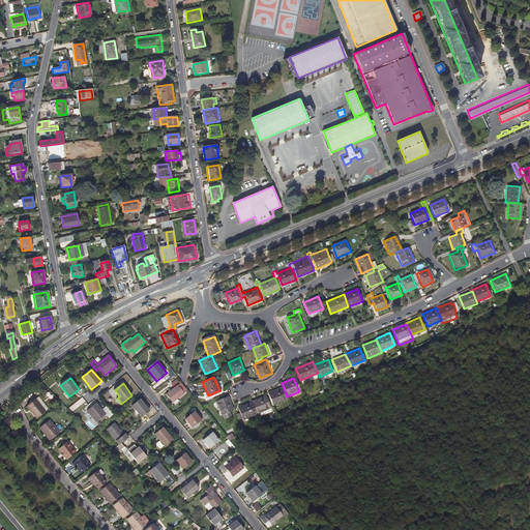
[(187,390),(181,383),(178,385),(185,393),(187,390)]
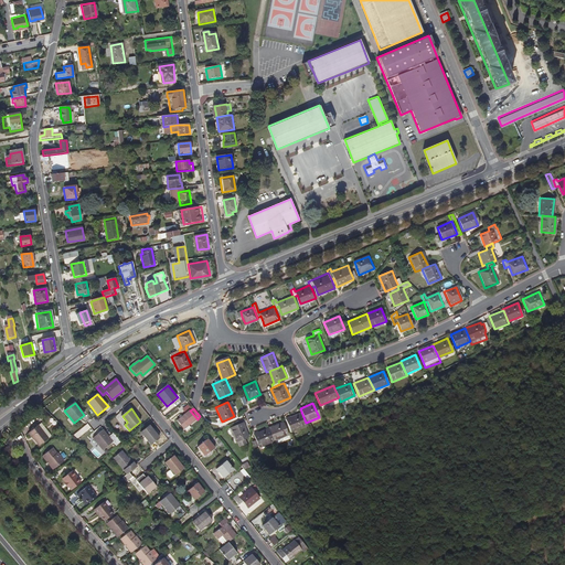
[(190,411),(178,422),(184,429),(198,419),(190,411)]
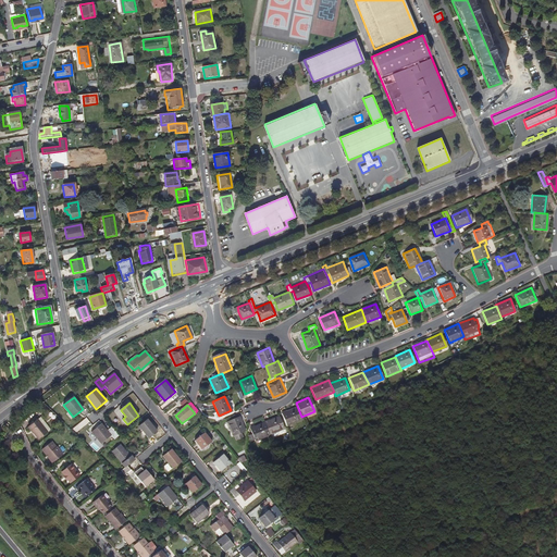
[(301,417),(297,406),(281,412),(287,425),(302,418),(301,417)]
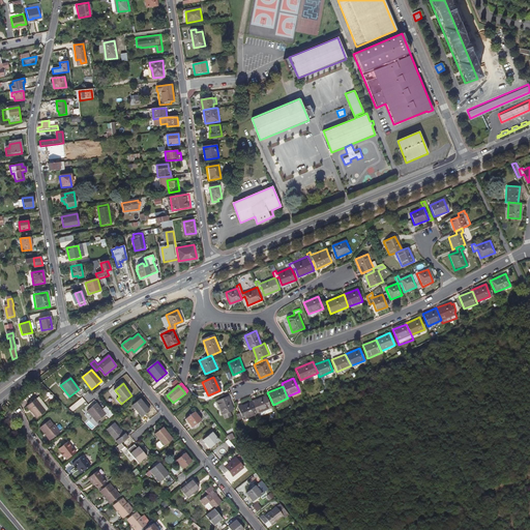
[(233,408),(227,394),(215,400),(222,413),(233,408)]
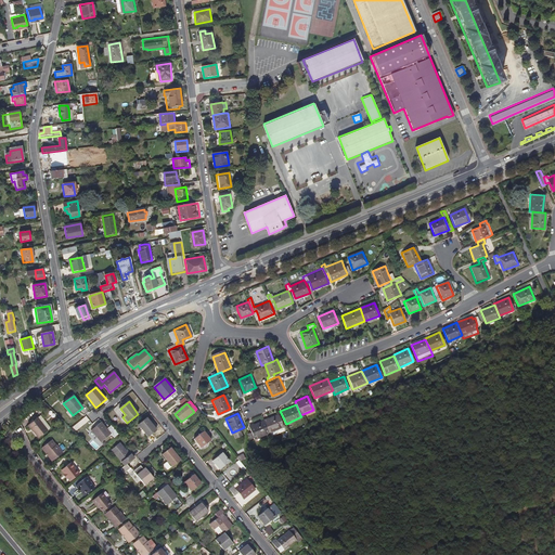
[(282,425),(276,413),(262,420),(268,431),(282,425)]
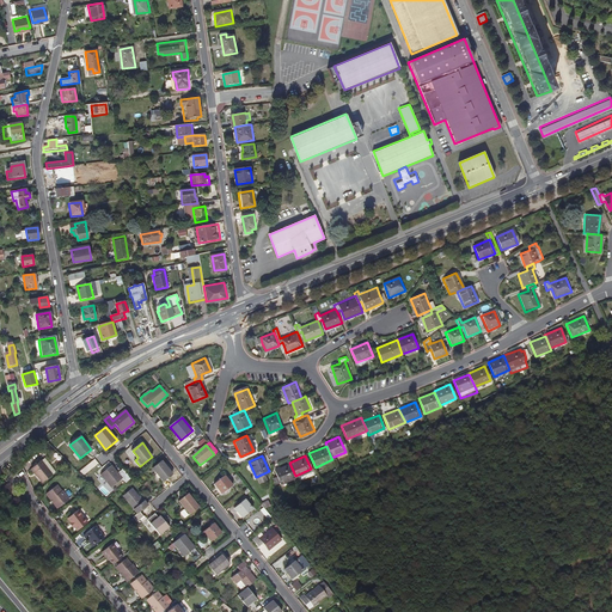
[(57,471),(46,458),(32,469),(43,483),(57,471)]
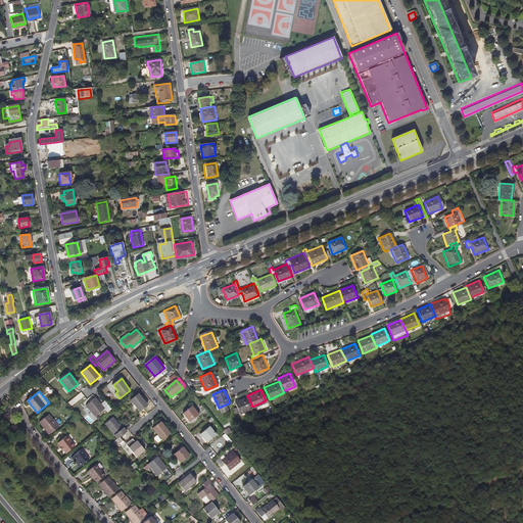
[(144,409),(148,406),(139,394),(128,403),(133,411),(134,410),(135,411),(137,409),(140,412),(144,409)]
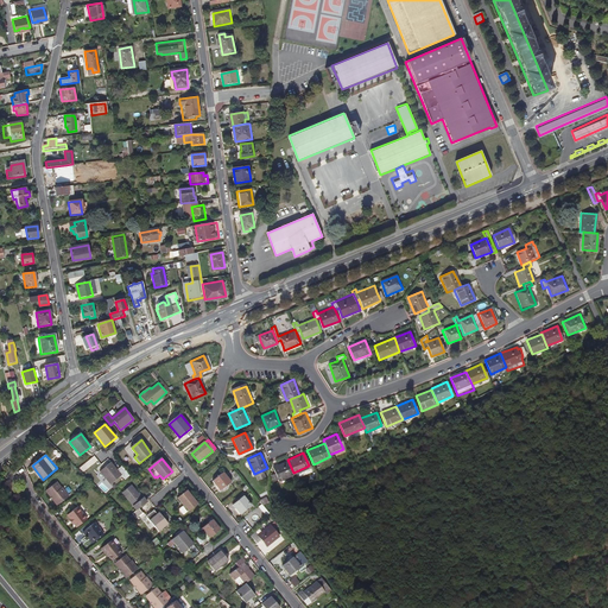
[(274,472),(271,474),(273,480),(278,479),(278,480),(293,473),(287,460),(272,467),(274,472)]
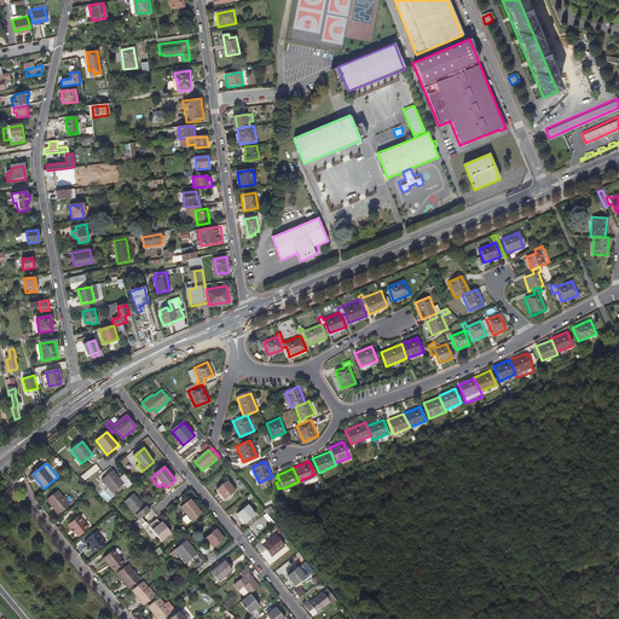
[(127,479),(125,474),(120,478),(114,470),(102,479),(114,492),(125,484),(128,489),(133,485),(127,479)]
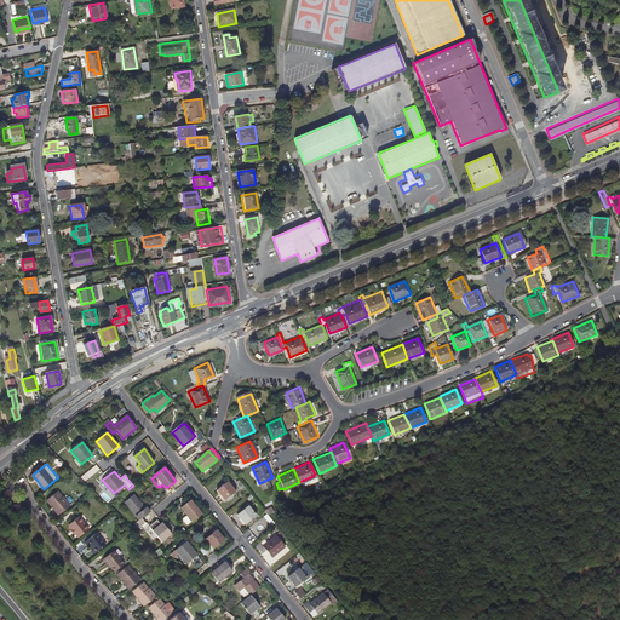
[(225,501),(236,492),(228,482),(217,491),(225,501)]
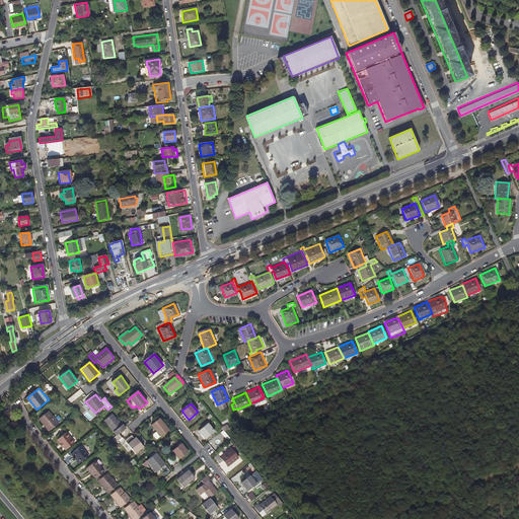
[(60,423),(54,416),(50,411),(40,418),(44,423),(45,423),(47,424),(46,425),(50,431),(60,423)]
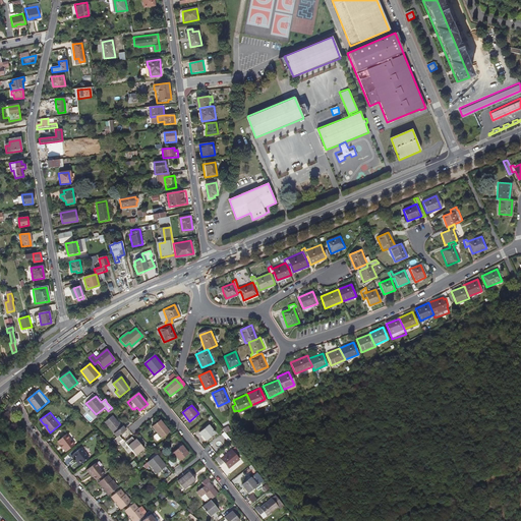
[(127,430),(124,425),(122,426),(113,415),(105,422),(118,438),(127,430)]
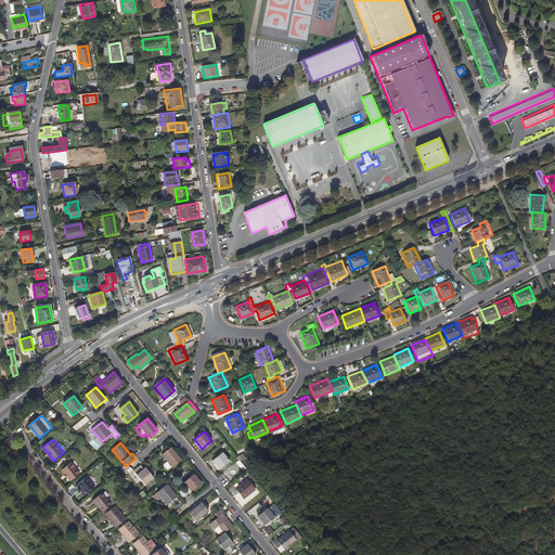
[(181,460),(171,448),(163,454),(172,467),(181,460)]
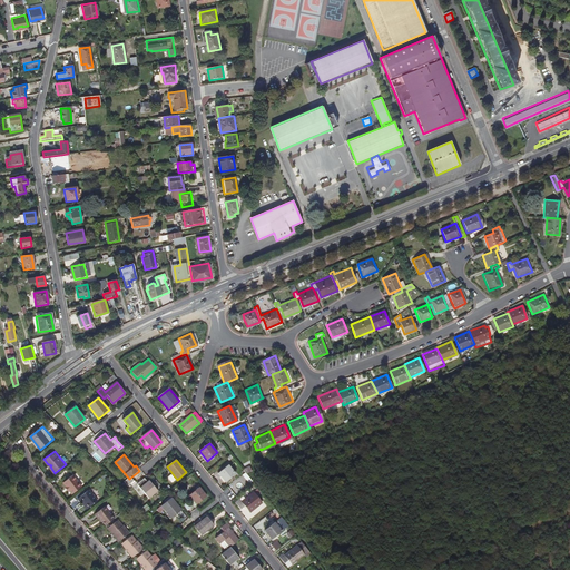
[(226,483),(236,475),(229,467),(218,474),(226,483)]
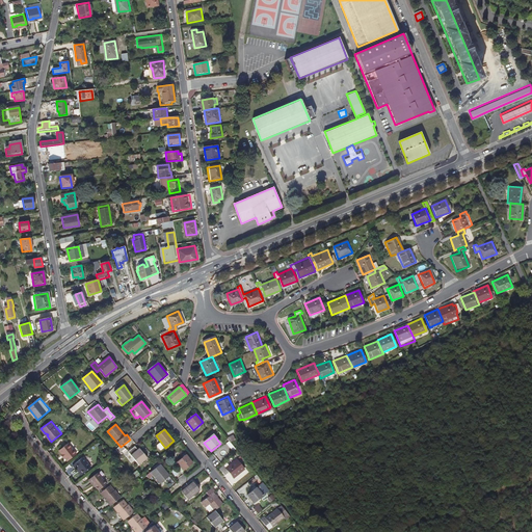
[(77,454),(69,443),(59,450),(62,454),(63,453),(65,456),(64,457),(68,461),(77,454)]
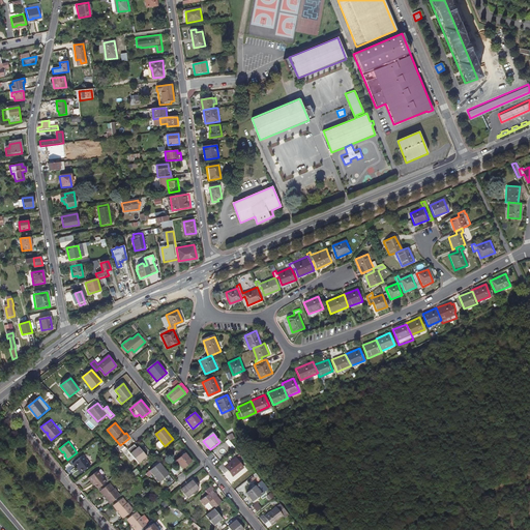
[(148,457),(140,447),(131,453),(139,464),(148,457)]
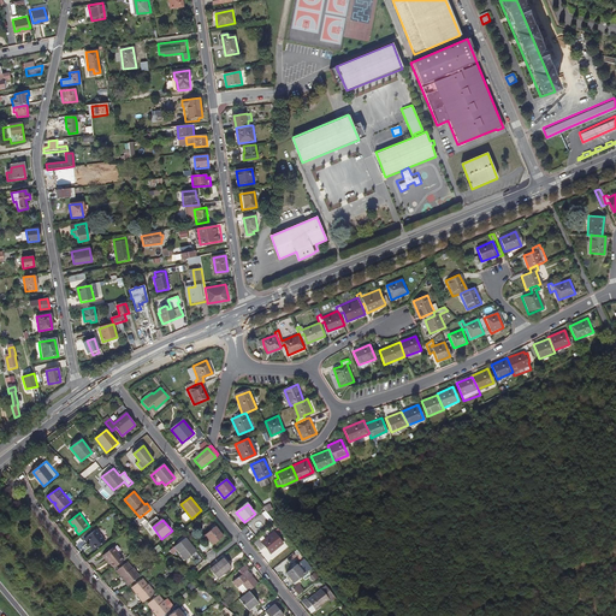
[(106,540),(98,528),(88,537),(96,549),(106,540)]
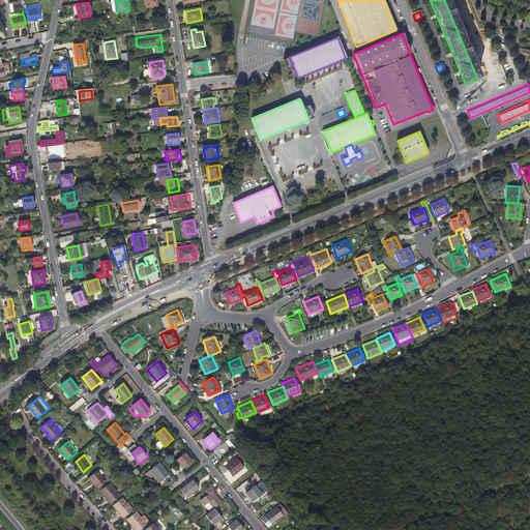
[(193,463),(185,454),(176,462),(183,470),(193,463)]
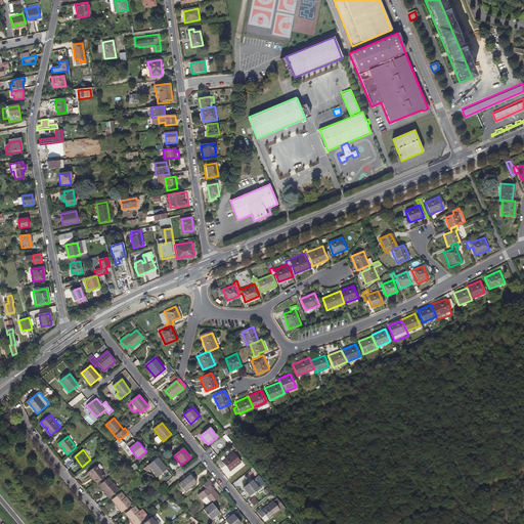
[(230,472),(242,464),(233,453),(222,463),(220,460),(217,463),(222,469),(225,466),(230,472)]
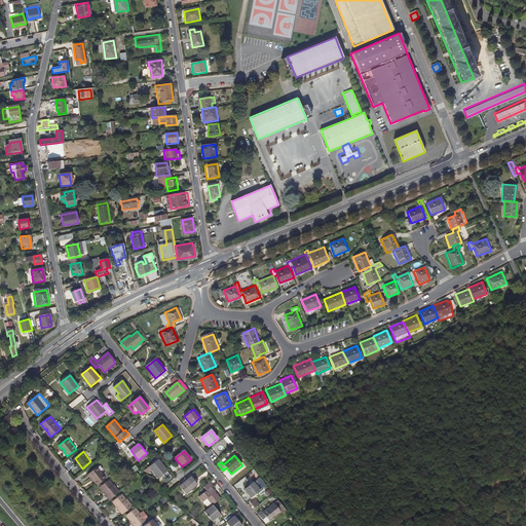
[(82,468),(75,458),(73,459),(76,463),(77,463),(81,468),(82,468)]
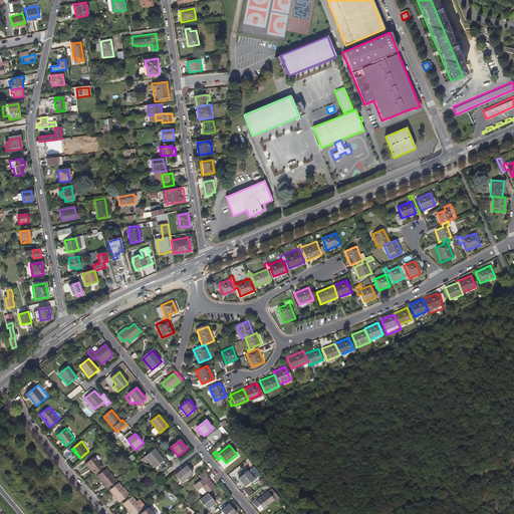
[(164,461),(155,450),(146,457),(155,468),(164,461)]
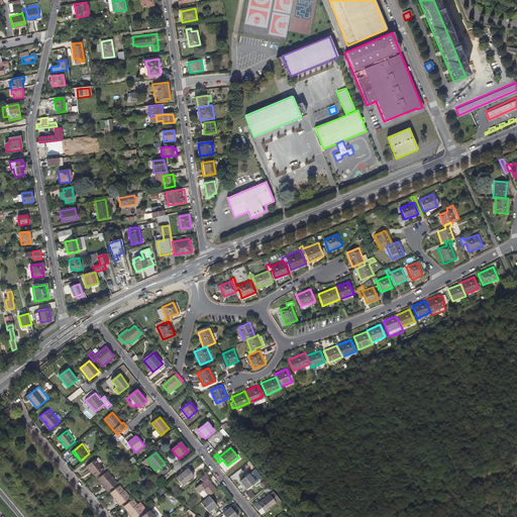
[(104,471),(96,459),(87,467),(91,471),(96,477),(104,471)]
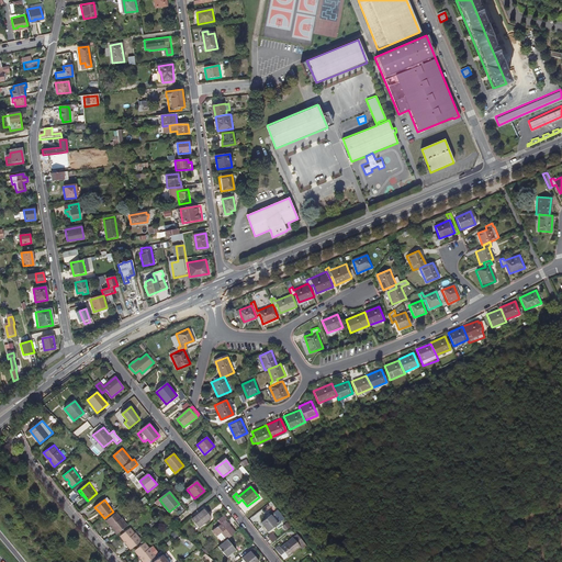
[(199,528),(211,519),(204,510),(192,519),(199,528)]
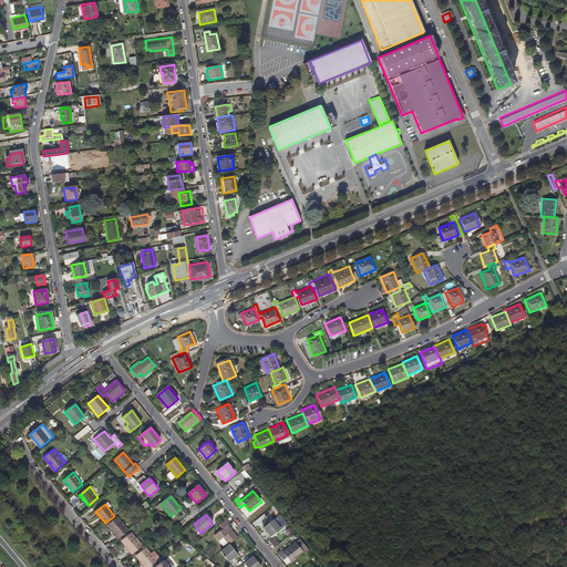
[(129,531),(123,523),(122,523),(117,517),(107,526),(112,532),(113,531),(114,533),(113,533),(117,539),(129,531)]
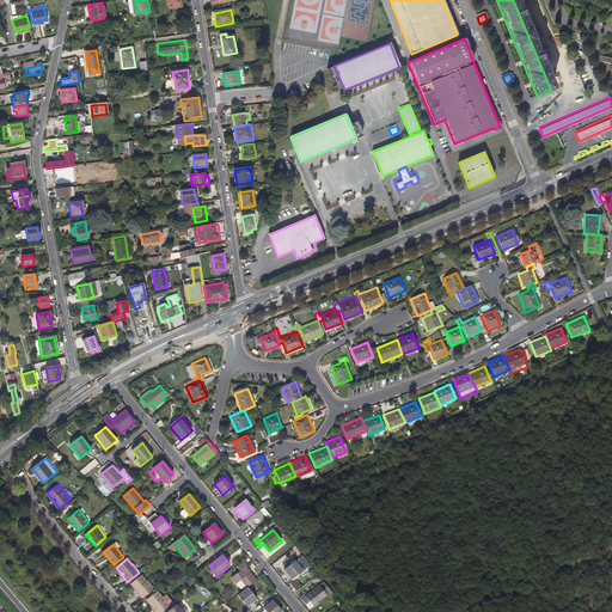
[(293,580),(304,571),(297,562),(285,570),(293,580)]
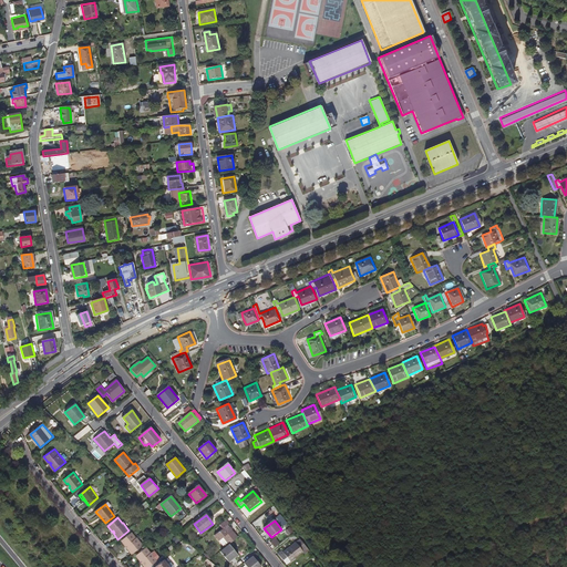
[(235,540),(225,528),(226,527),(223,524),(219,526),(223,529),(214,536),(218,542),(223,538),(229,546),(229,545),(235,540)]
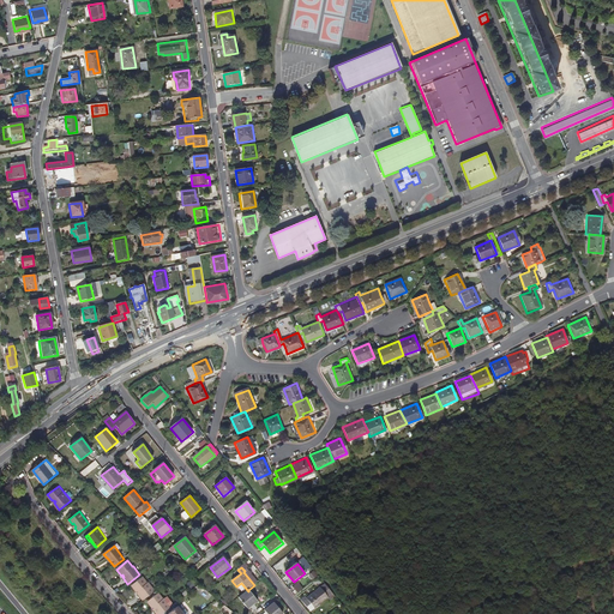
[(156,591),(149,582),(148,583),(143,577),(132,585),(137,591),(138,590),(140,593),(138,594),(144,600),(156,591)]
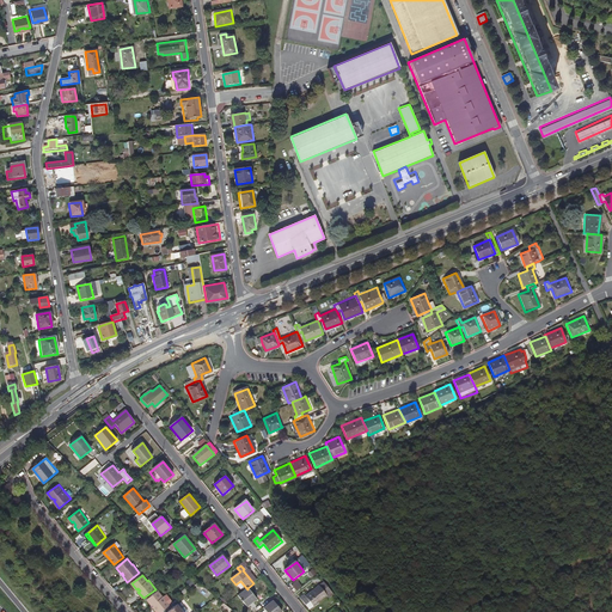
[(298,580),(292,583),(295,591),(301,587),(298,580)]
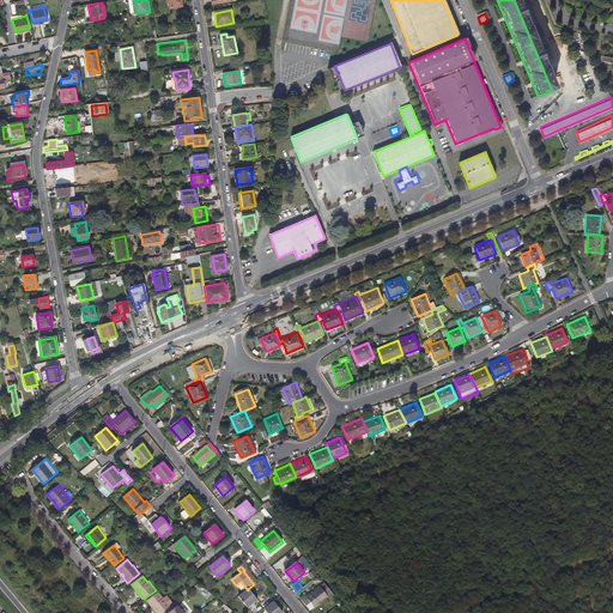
[(331,600),(334,596),(325,583),(305,599),(304,596),(301,600),(308,608),(311,606),(314,610),(328,598),(331,600)]
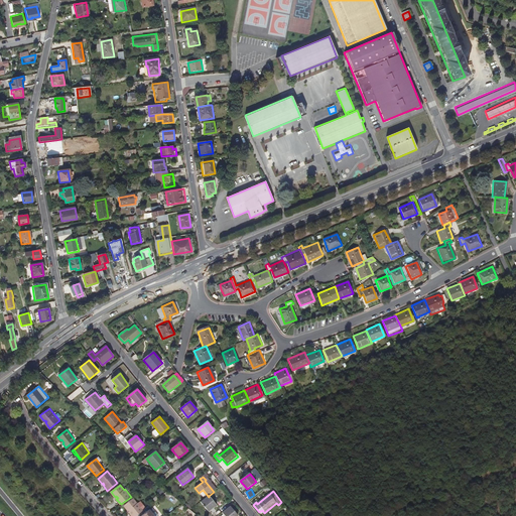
[(216,506),(209,496),(209,497),(201,503),(208,512),(216,506)]
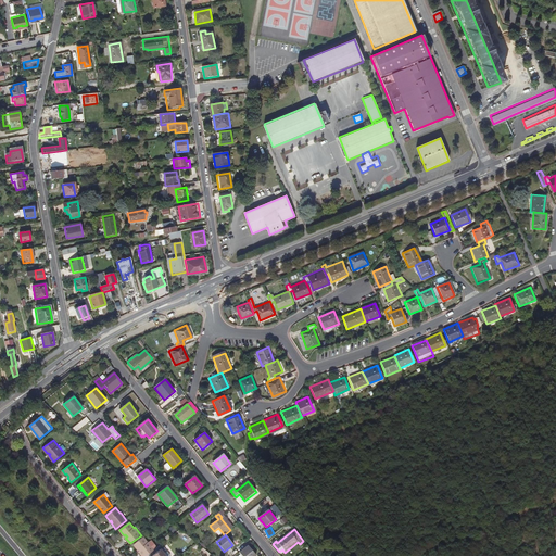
[(147,555),(155,550),(149,542),(149,543),(144,536),(134,545),(139,551),(140,550),(141,552),(140,553),(142,555),(147,555)]
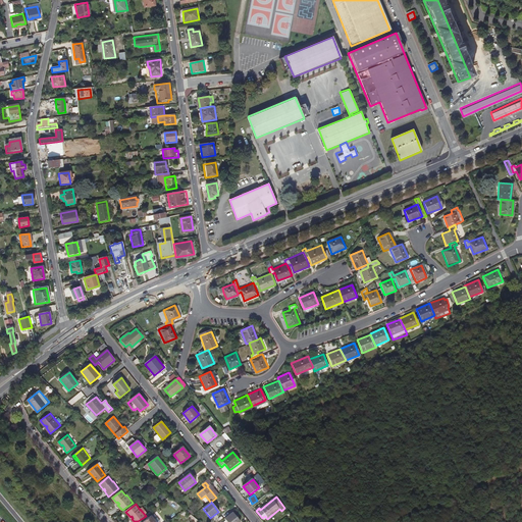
[(240,521),(241,521),(233,512),(225,519),(227,521),(240,521)]
